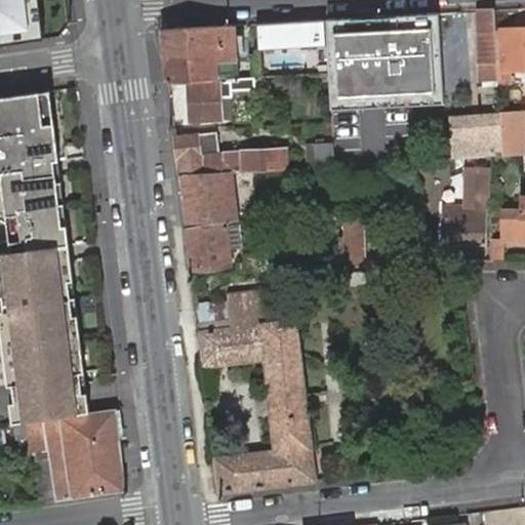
[(0,0),(0,45),(44,39),(39,0),(0,0)]
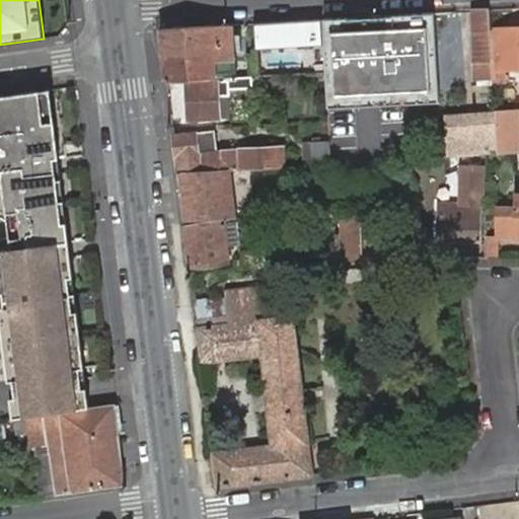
[(434,11),(324,18),(329,105),(440,99),(434,11)]
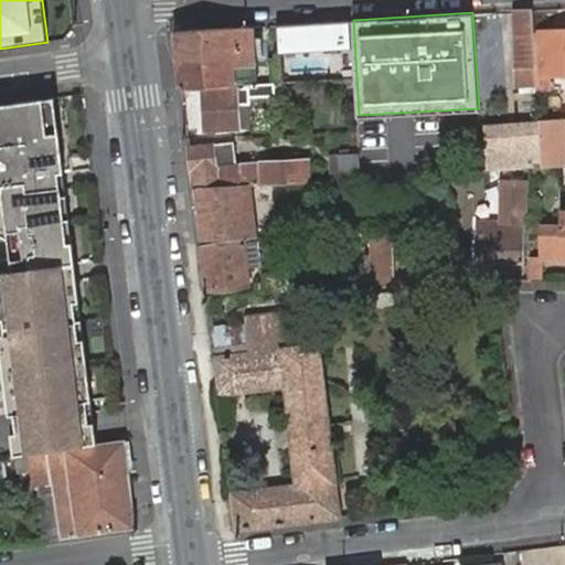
[(520,82),(536,81),(533,12),(516,13),(520,82)]
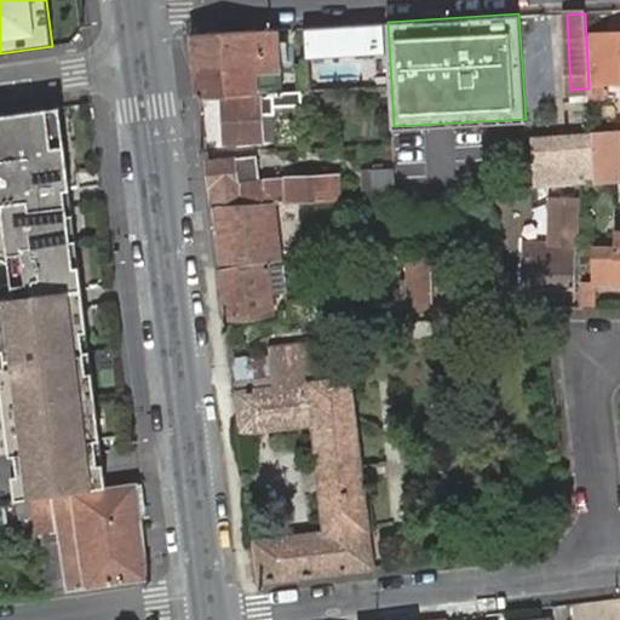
[(384,22),(305,27),(306,55),(385,50),(384,22)]
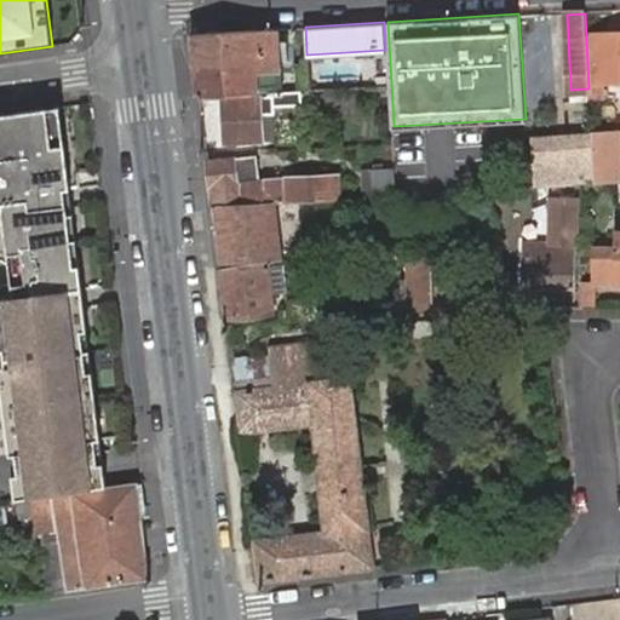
[(195,35),(202,99),(270,96),(287,95),(282,30),(195,35)]
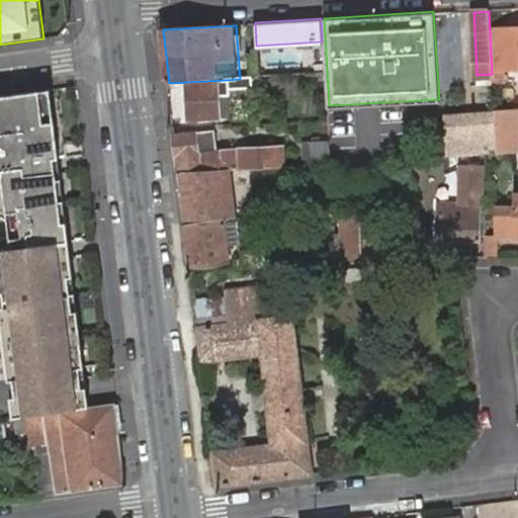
[(517,28),(497,30),(500,85),(507,84),(507,70),(517,69),(517,28)]
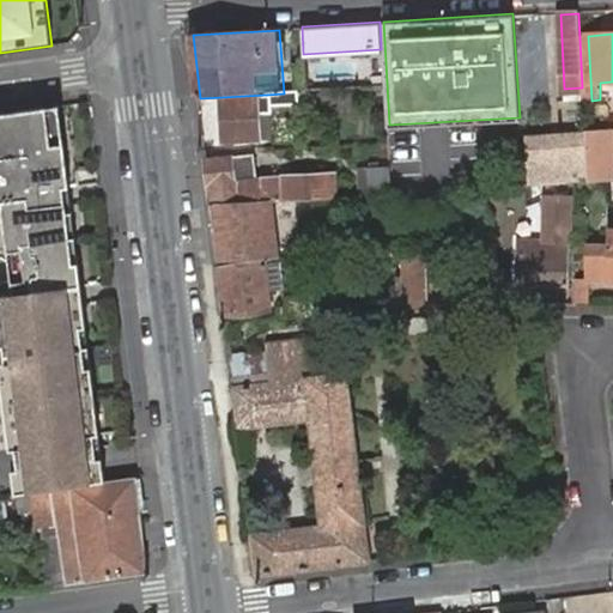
[(284,93),(267,95),(267,98),(222,101),(225,145),(263,141),(261,117),(273,116),(273,108),(302,107),(301,92),(297,92),(284,93)]
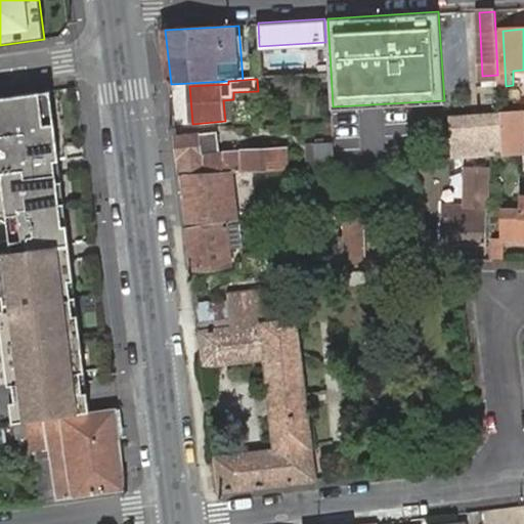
[(28,402),(30,421),(87,412),(85,395),(82,374),(64,239),(68,238),(66,222),(62,222),(53,158),(59,157),(50,88),(0,95),(0,199),(4,232),(28,402)]
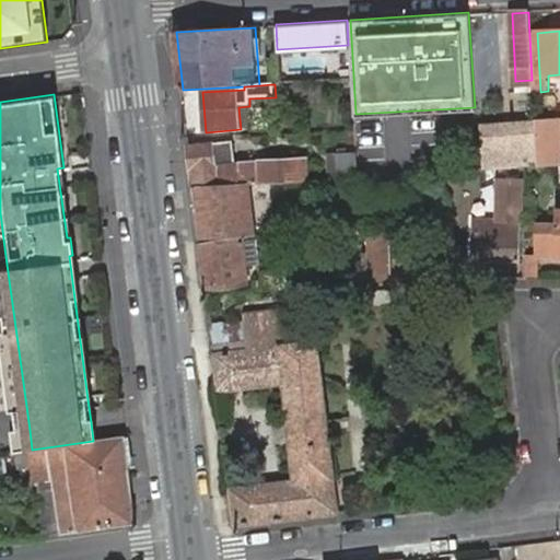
[(497,171),(526,168),(537,167),(535,123),(534,121),(481,124),(483,159),(497,158),(497,159),(497,171)]
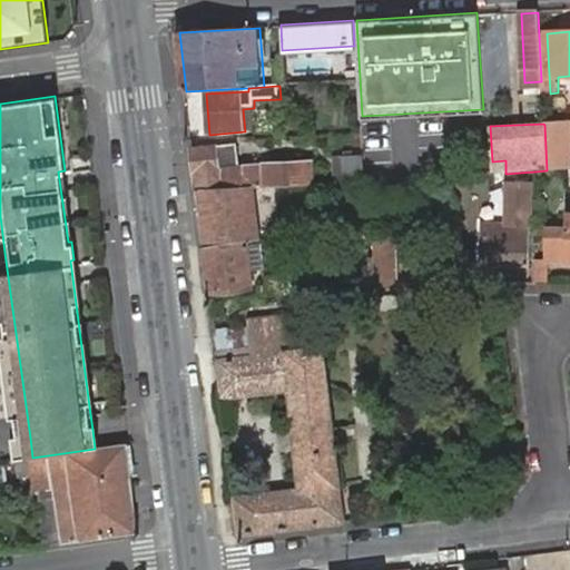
[(544,125),(547,170),(569,169),(569,159),(567,125),(544,125)]
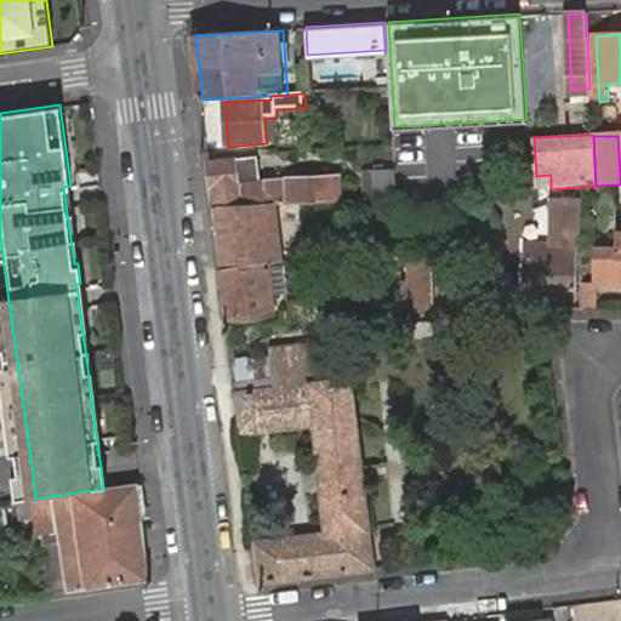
[(255,159),(210,164),(216,210),(277,205),(336,203),(334,177),(257,183),(255,159)]
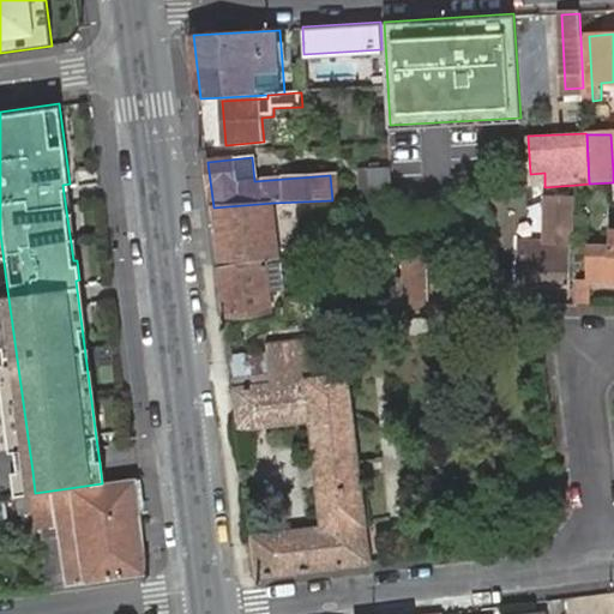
[(395,196),(393,169),(361,172),(361,198),(395,196)]
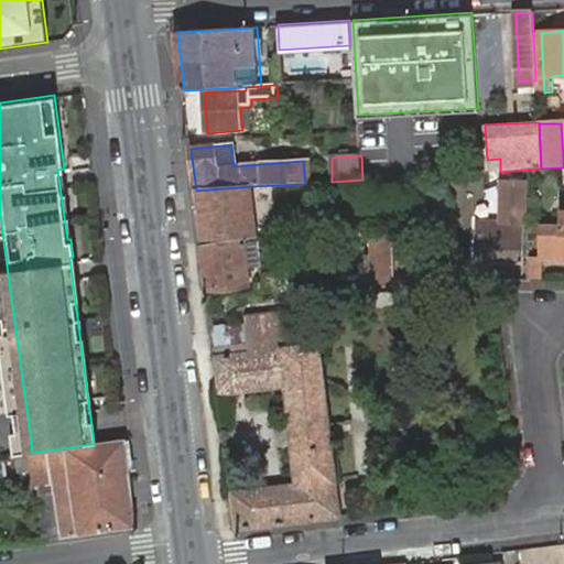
[(476,261),(523,261),(523,225),(529,225),(530,180),(499,179),(498,220),(475,220),(476,261)]
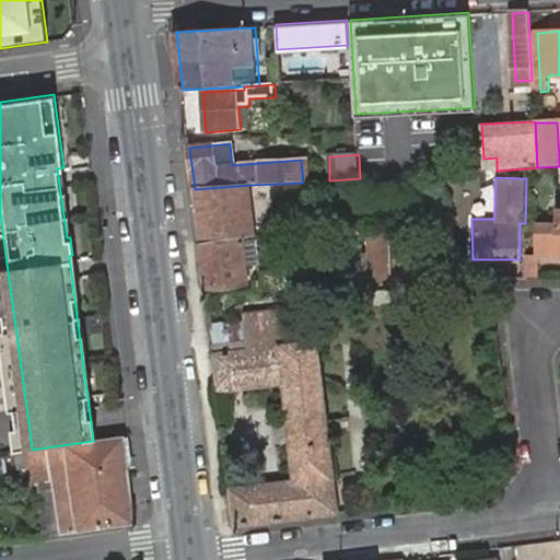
[(249,185),(195,189),(200,236),(256,233),(249,185)]
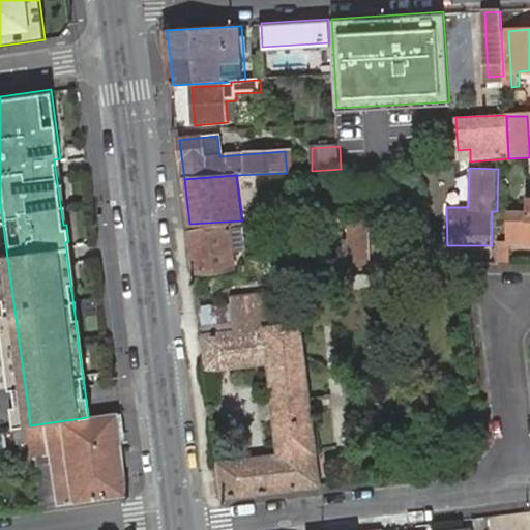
[(529,200),(528,200),(528,212),(510,212),(509,239),(528,240),(529,240),(529,200)]
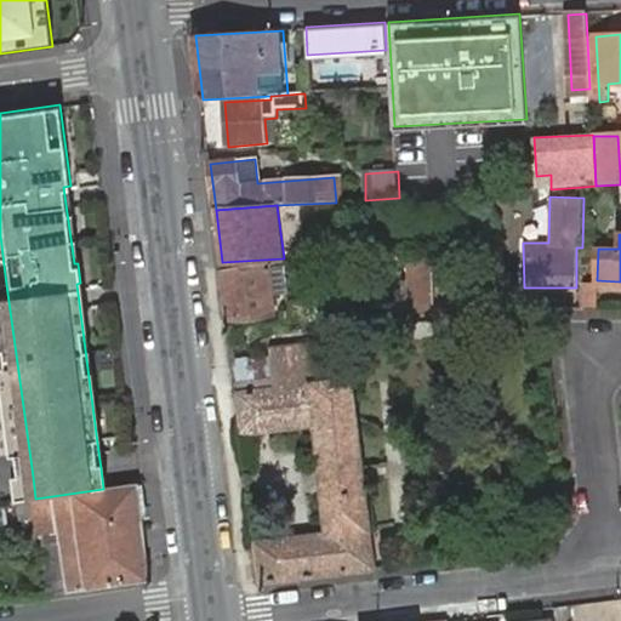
[(432,256),(410,257),(414,319),(436,318),(434,292),(432,256)]
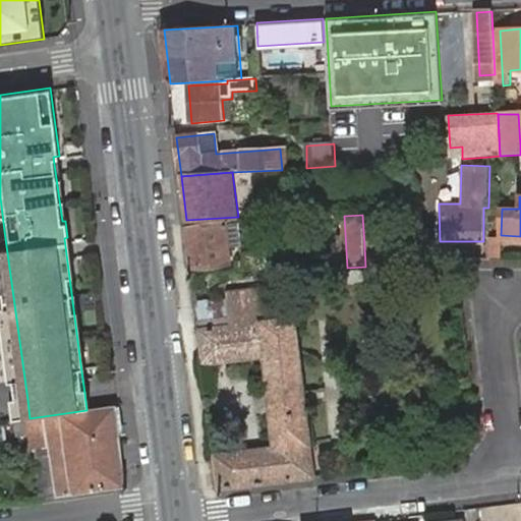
[(227,226),(187,231),(191,268),(232,263),(227,226)]
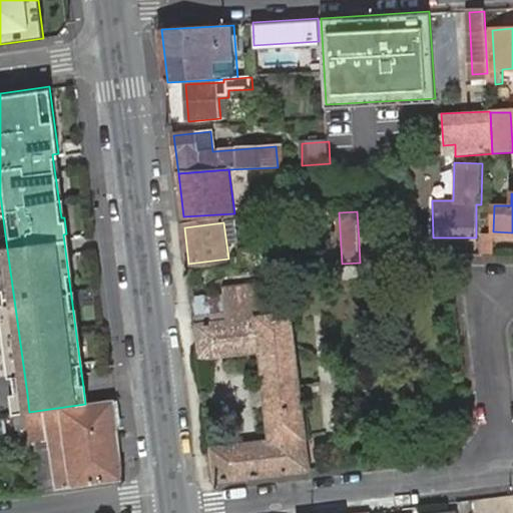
[(359,241),(360,263),(398,261),(398,247),(398,239),(359,241)]
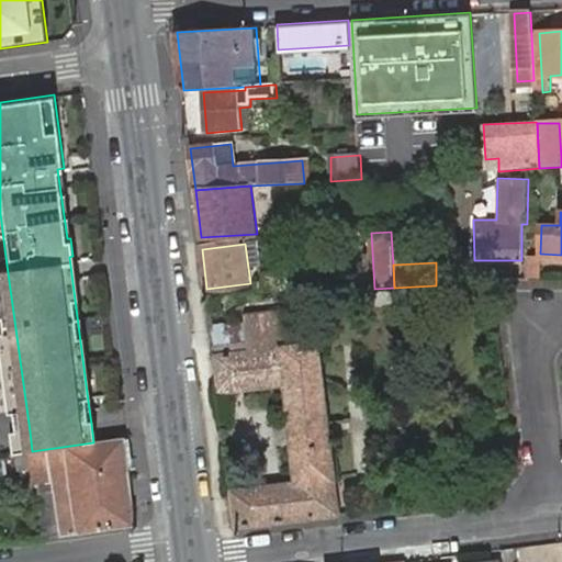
[(235,529),(339,518),(318,345),(291,348),(287,311),(246,316),(247,324),(249,341),(233,344),(234,353),(214,355),(218,391),(285,383),(296,481),(231,489),(235,529)]
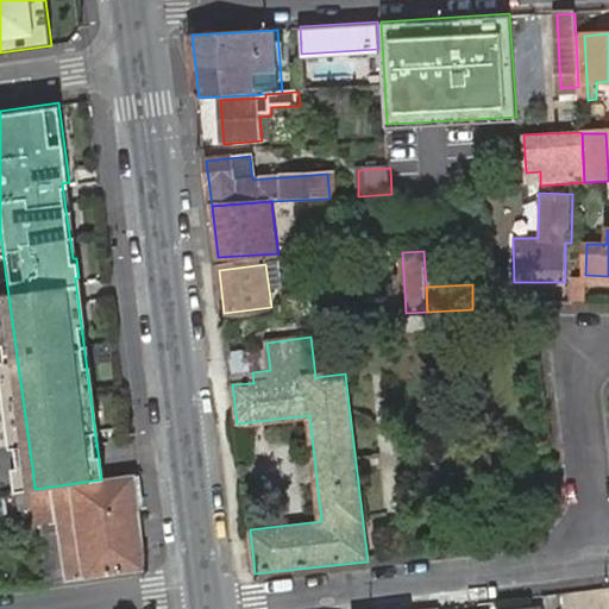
[(148,567),(136,475),(101,479),(35,489),(19,491),(23,509),(41,507),(43,523),(61,521),(68,578),(148,567)]
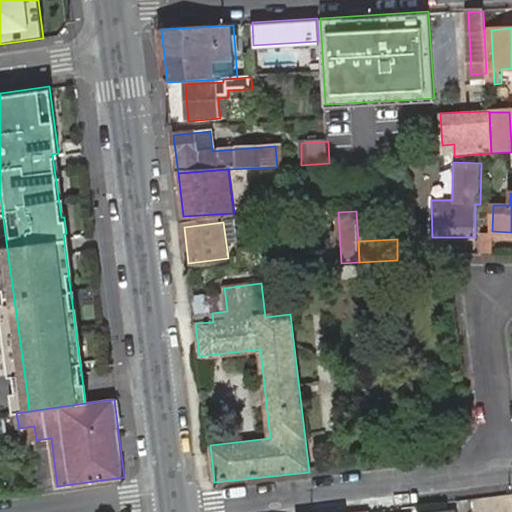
[(42,488),(57,486),(51,438),(36,440),(42,488)]
